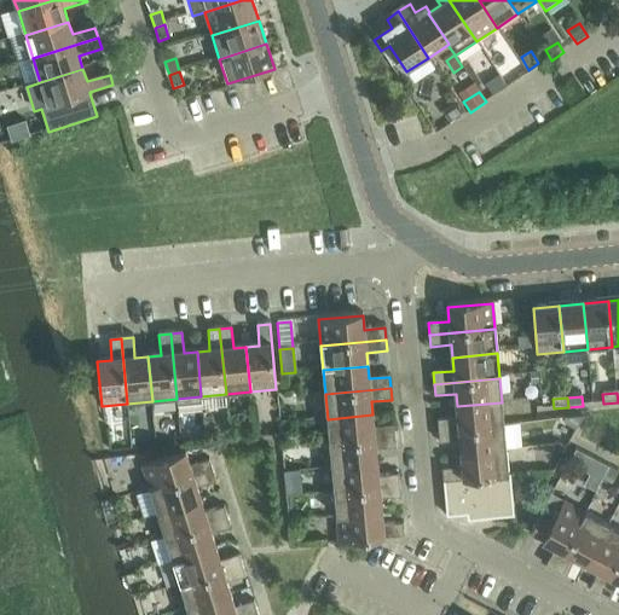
[(438,422),(439,433),(504,427),(502,402),(457,406),(458,419),(438,422)]
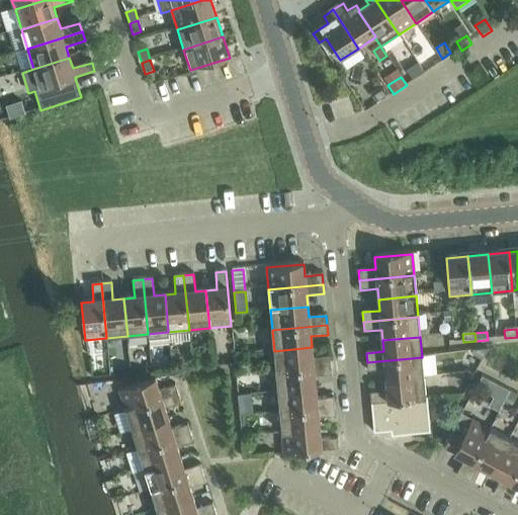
[(312,347),(274,351),(276,372),(331,366),(330,357),(313,358),(312,347)]
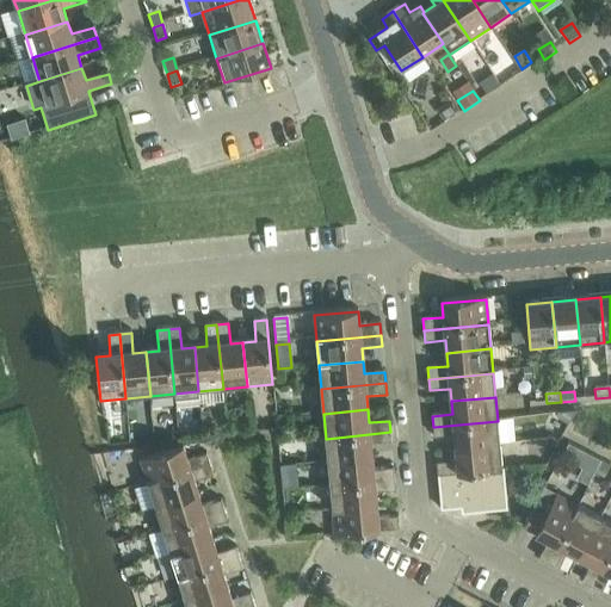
[(576,413),(557,415),(557,420),(569,427),(576,413)]
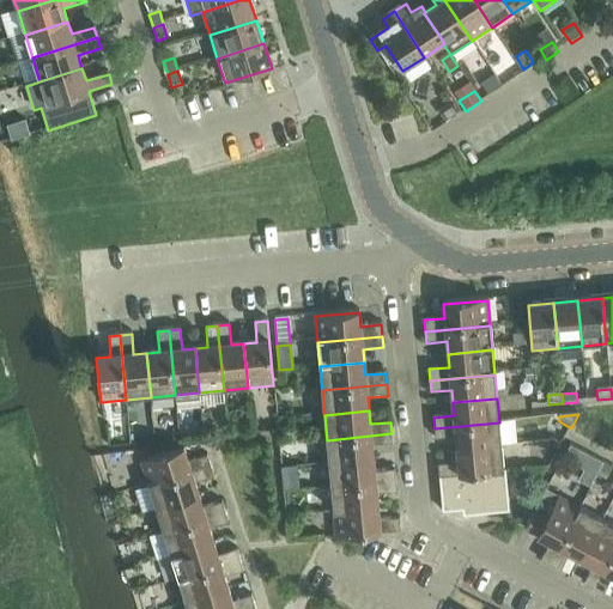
[(499,422),(435,428),(436,440),(456,438),(457,451),(502,448),(499,422)]
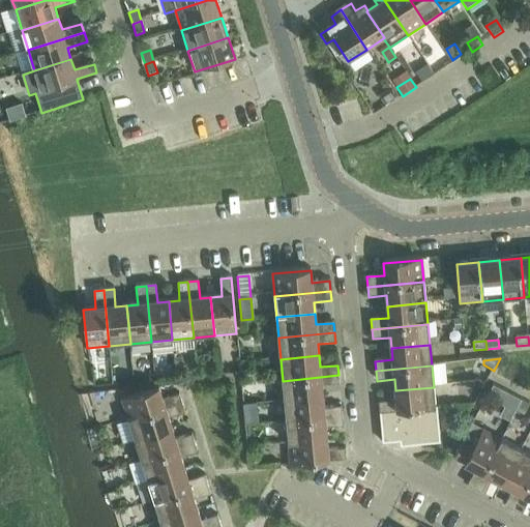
[(339,375),(283,381),(284,402),(323,398),(322,387),(340,385),(339,375)]
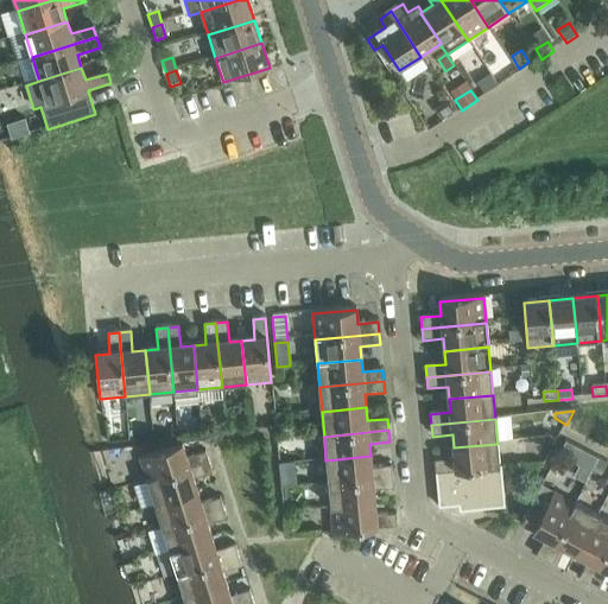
[(565,443),(558,456),(570,463),(577,449),(565,443)]
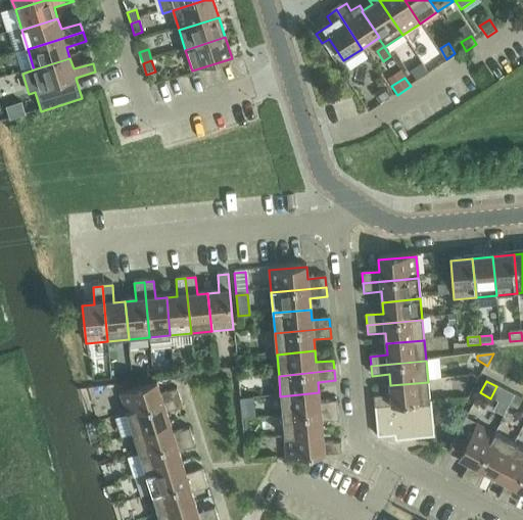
[(374,397),(375,408),(430,403),(428,382),(390,385),(391,396),(374,397)]
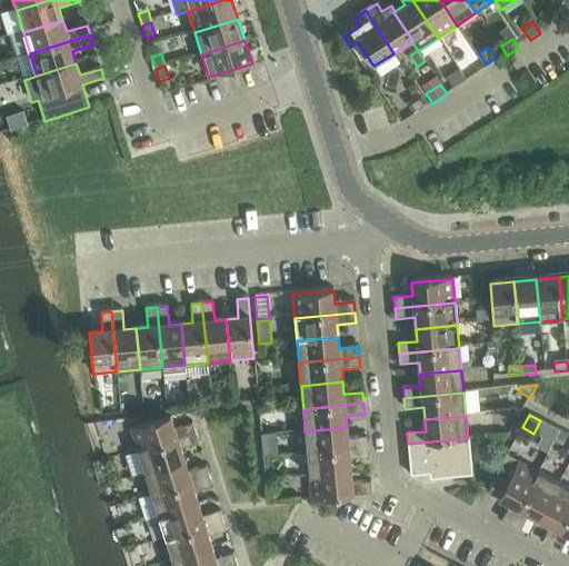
[(131,429),(139,453),(196,435),(192,425),(175,430),(171,417),(131,429)]
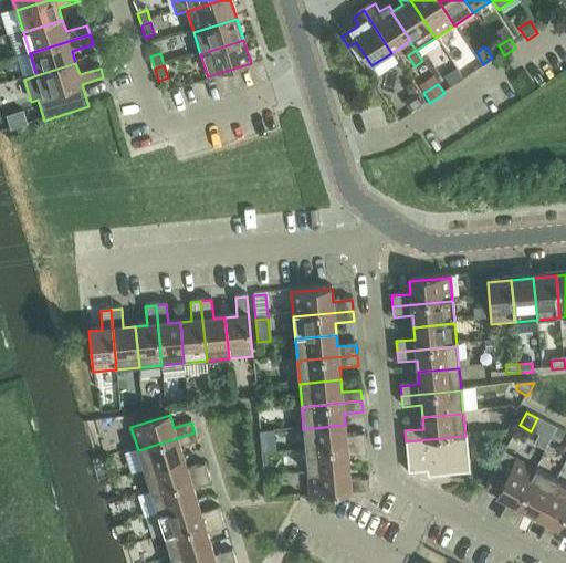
[(345,425),(303,429),(305,451),(366,446),(365,435),(346,437),(345,425)]
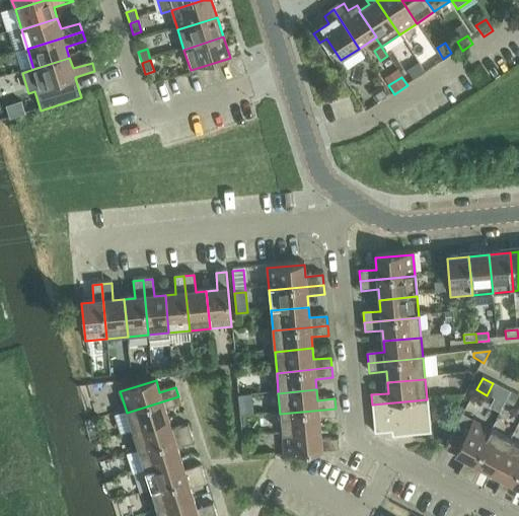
[(512,393),(507,404),(513,408),(518,397),(512,393)]
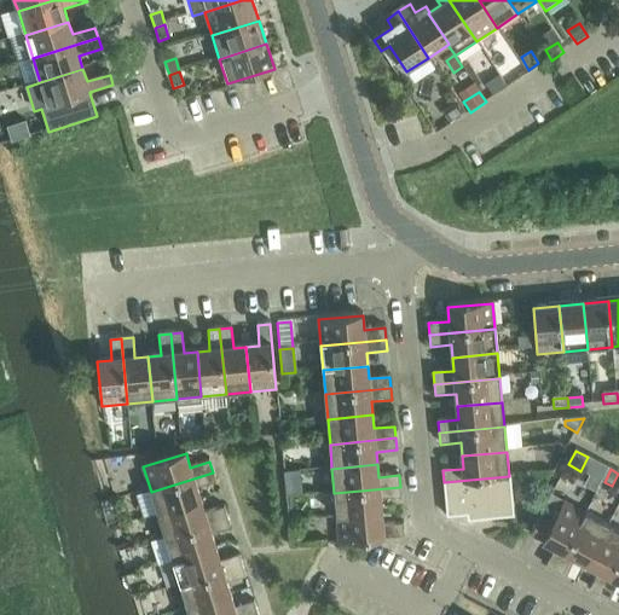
[(213,473),(151,492),(158,515),(201,502),(197,489),(217,483),(213,473)]
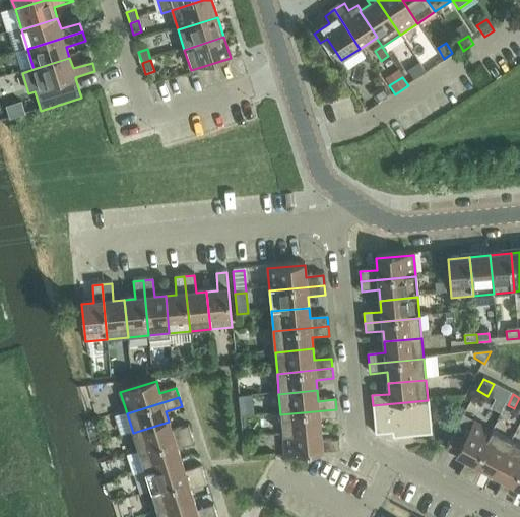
[(428,400),(373,405),(376,436),(392,435),(393,439),(432,436),(429,400),(428,400)]
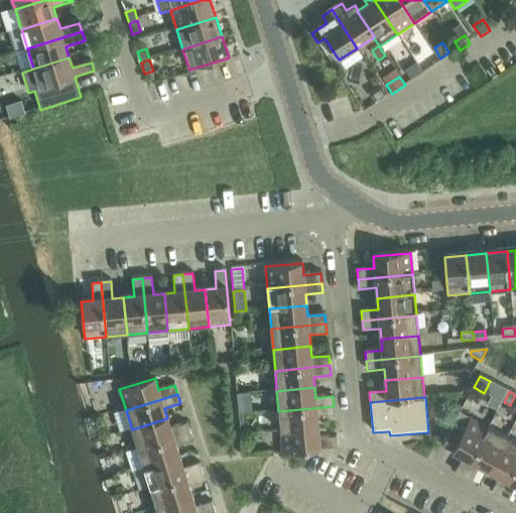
[(334,406),(278,411),(280,431),(318,428),(317,417),(335,416),(334,406)]
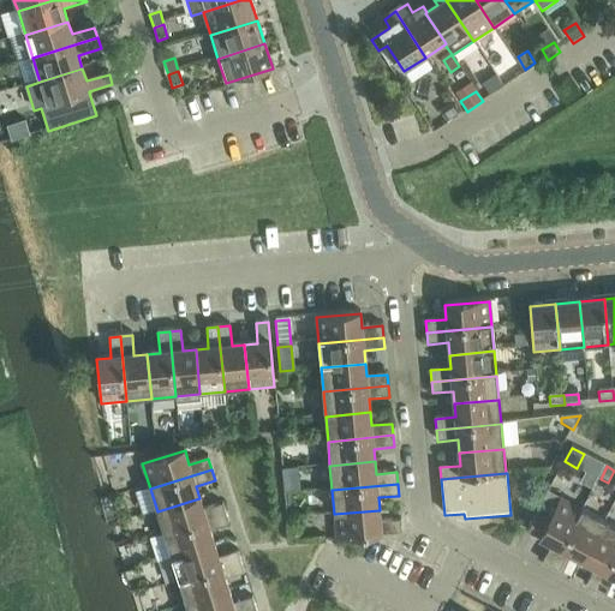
[(199,498),(157,511),(165,535),(227,516),(224,505),(204,511),(199,498)]
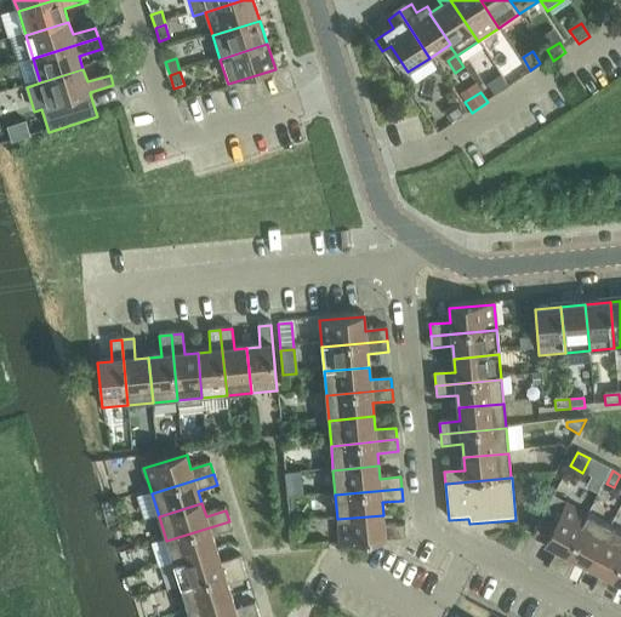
[(547,570),(558,575),(588,516),(565,504),(545,544),(557,552),(547,570)]
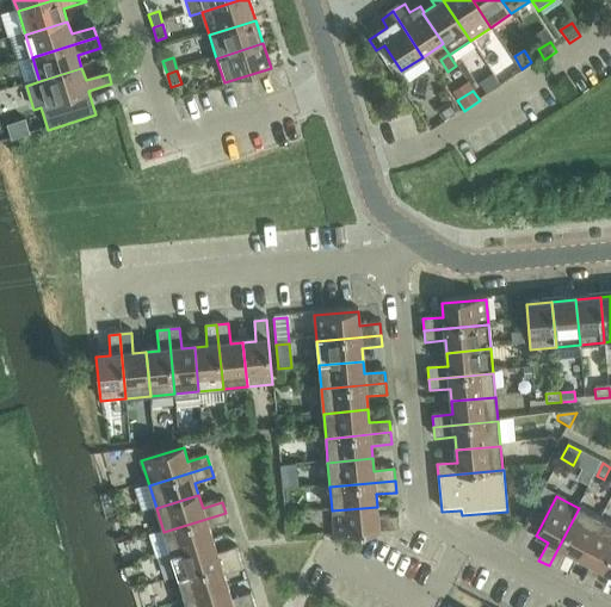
[(377,507),(332,511),(334,537),(400,531),(399,518),(378,520),(377,507)]
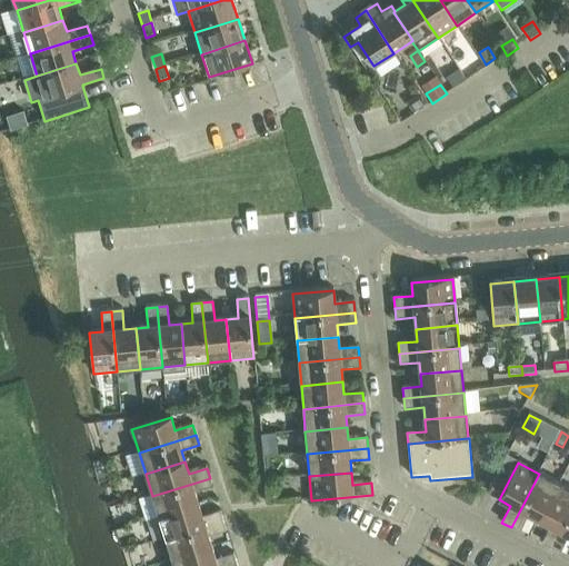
[(539,474),(511,527),(520,533),(529,516),(540,522),(559,485),(539,474)]
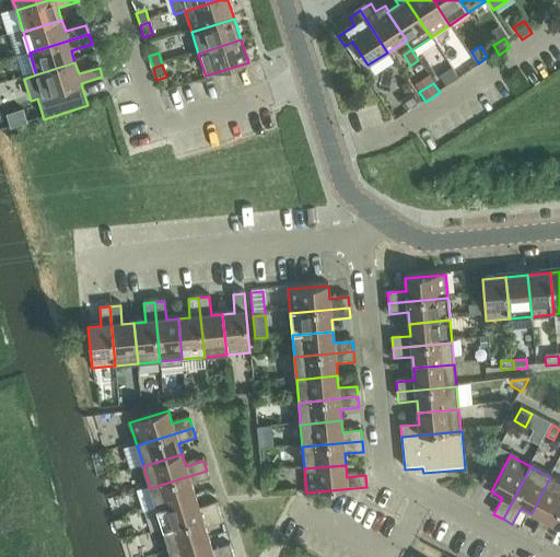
[(207,471),(150,488),(156,510),(196,498),(191,486),(209,480),(207,471)]
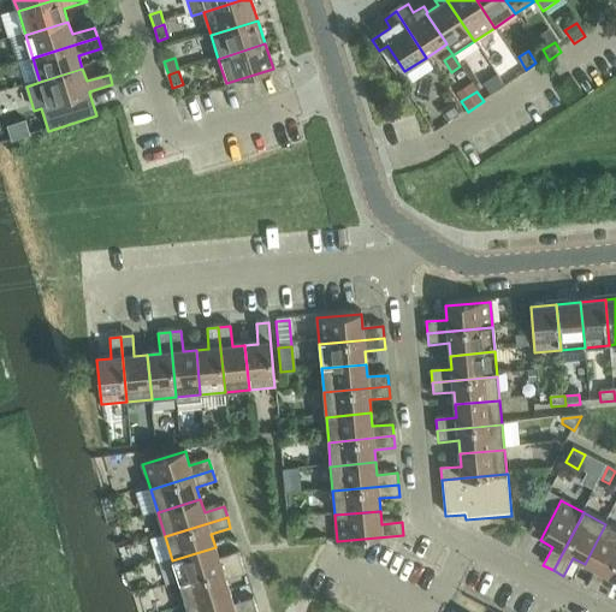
[(615,529),(605,524),(585,564),(596,570),(586,588),(597,593),(615,556),(615,529)]
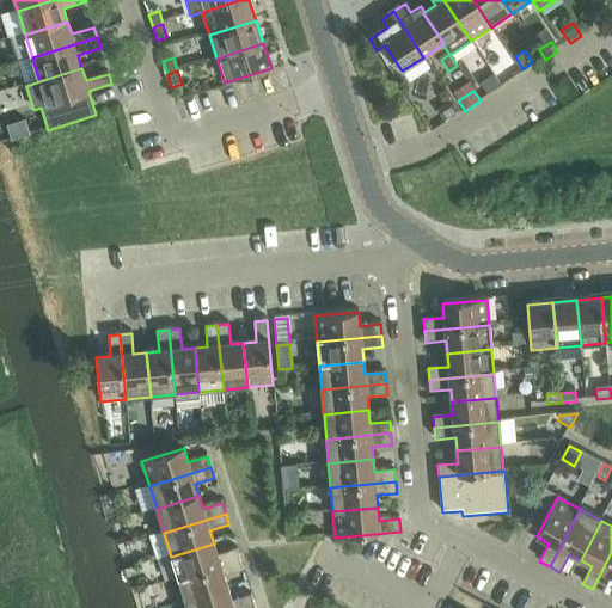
[(214,544),(171,557),(178,579),(240,560),(237,550),(218,556),(214,544)]
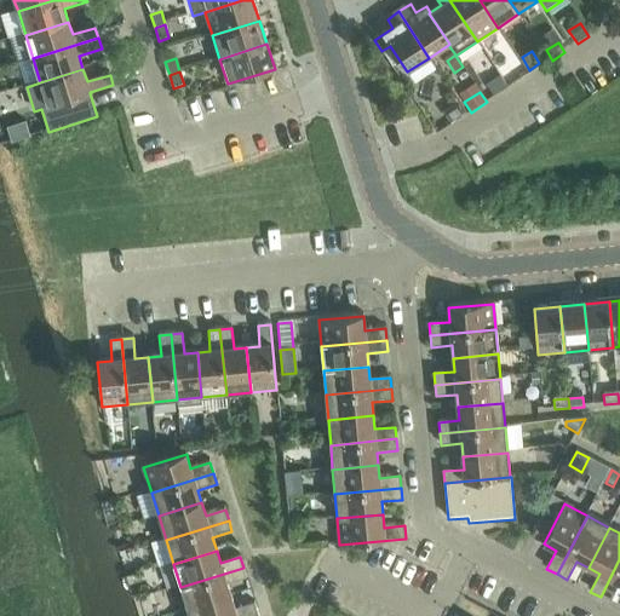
[(619,559),(601,597),(610,603),(619,585),(619,559)]
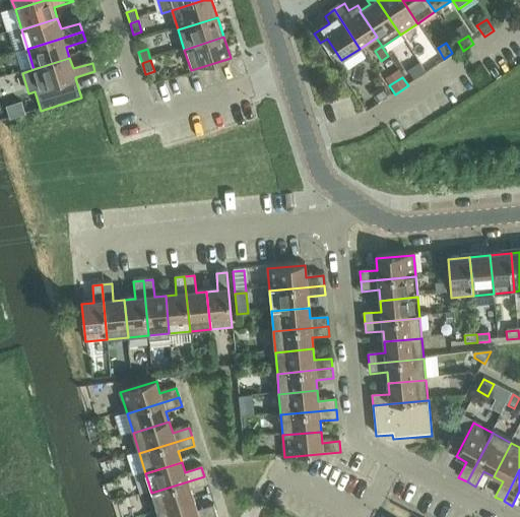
[(204,476),(151,493),(157,513),(194,502),(191,491),(207,486),(204,476)]
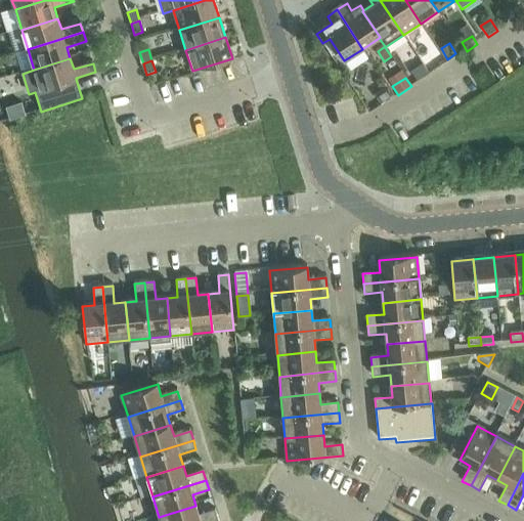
[(195,506),(159,517),(160,520),(218,520),(215,511),(199,516),(195,506)]
